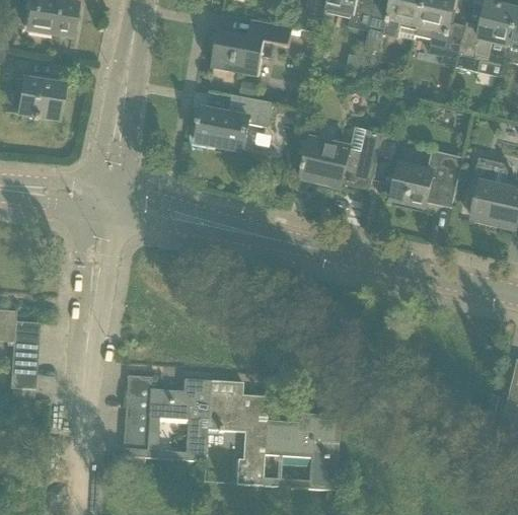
[(30,0),(28,9),(25,28),(52,32),(72,37),(77,4),(61,1),(61,0),(30,0)]
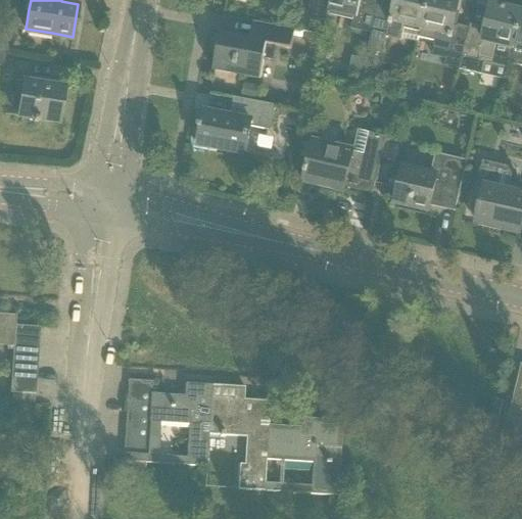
[(310,1),(304,28),(324,33),(330,8),(331,0),(315,0),(315,2),(310,1)]
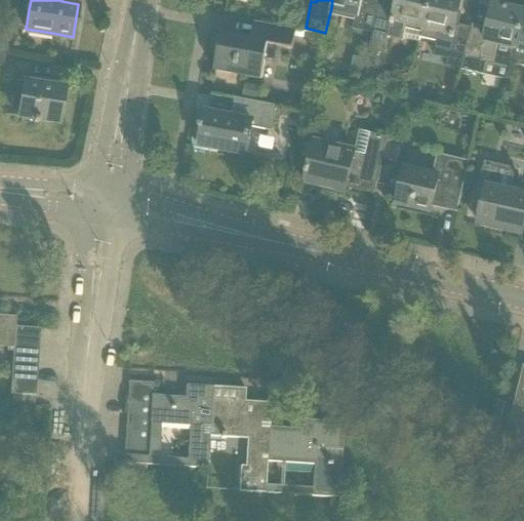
[(332,0),(331,8),(356,14),(355,16),(353,27),(366,30),(374,32),(380,6),(381,0),(332,0)]
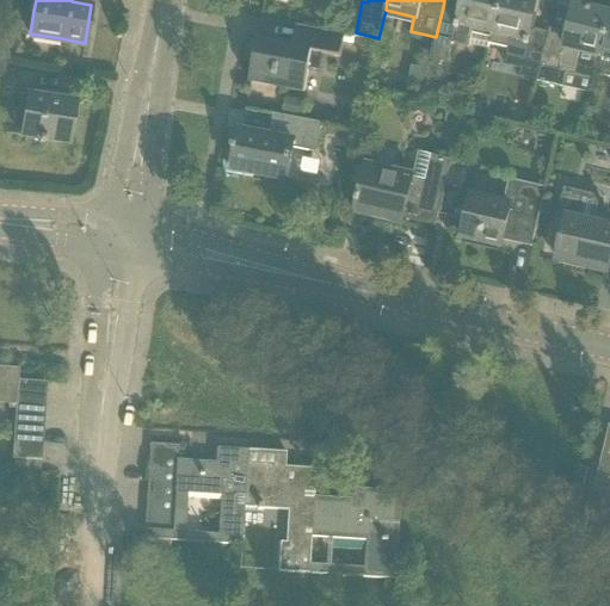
[(432,53),(431,56),(448,60),(451,44),(453,39),(470,44),(470,42),(488,45),(490,41),(492,33),(493,35),(500,0),(463,0),(461,12),(443,7),(436,37),(433,44),(432,53)]
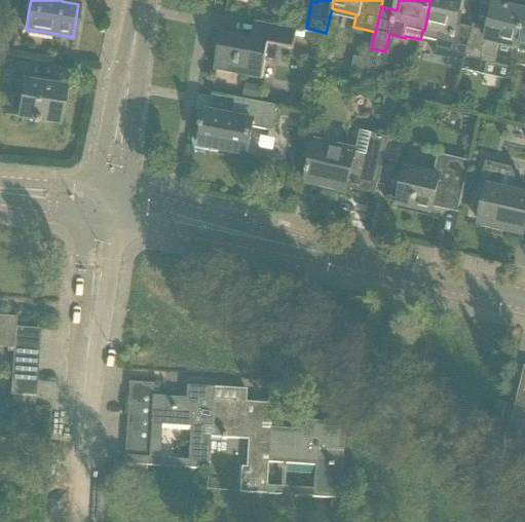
[(423,29),(421,35),(438,39),(437,45),(435,51),(450,54),(450,57),(448,64),(463,67),(464,68),(471,38),(473,29),(474,28),(457,24),(462,0),(430,0),(424,30),(423,29)]
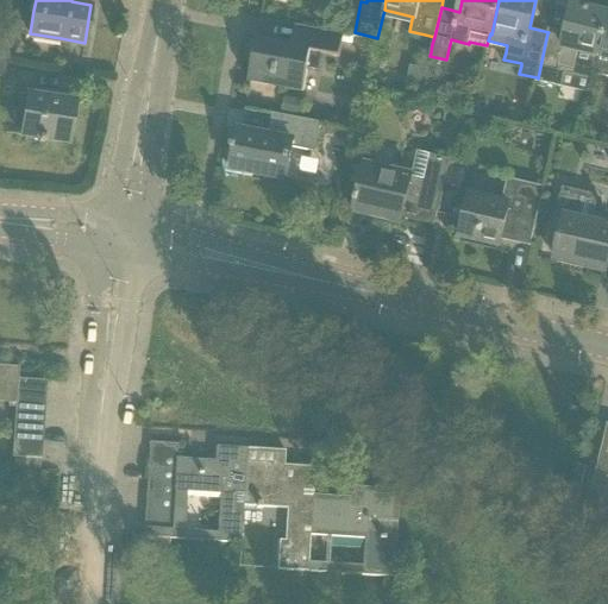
[(547,33),(538,79),(556,82),(561,83),(564,68),(594,75),(599,56),(601,44),(607,17),(607,12),(574,4),(566,38),(547,33)]
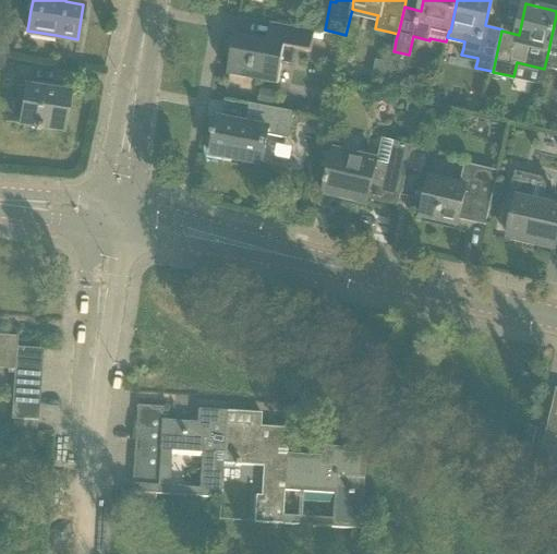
[(548,51),(545,64),(556,67),(556,15),(551,40),(548,51)]
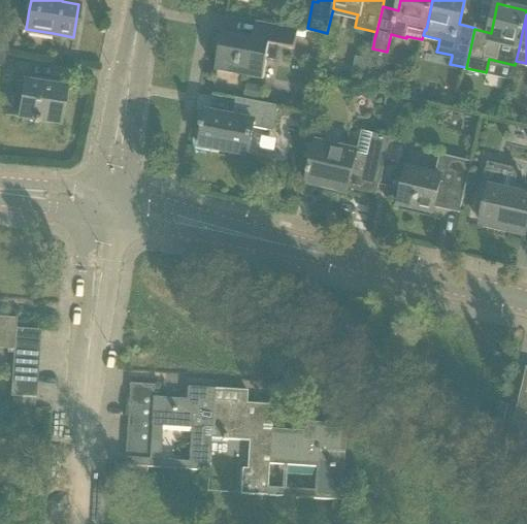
[(222,38),(216,68),(236,71),(263,76),(270,41),(281,43),(295,46),(297,38),(299,28),(280,24),(277,24),(257,20),(254,38),(223,32),(222,38)]
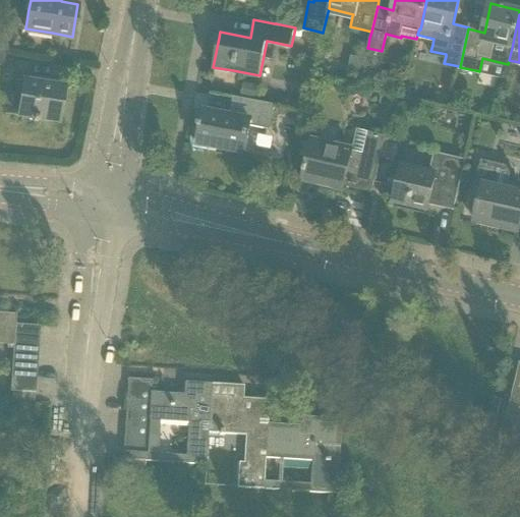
[(363,30),(359,46),(367,48),(369,38),(371,32),(363,30)]
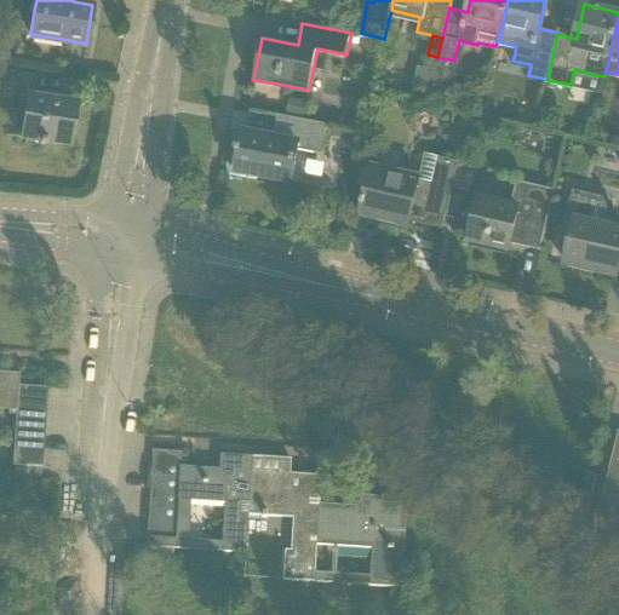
[(29,93),(26,113),(22,137),(41,139),(40,143),(46,143),(46,141),(70,144),(76,102),(29,93)]
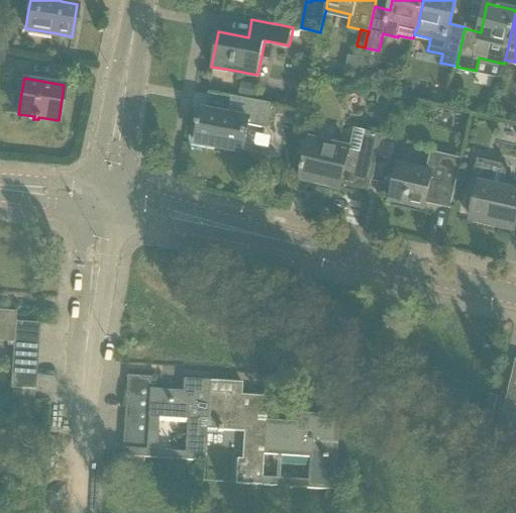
[(241,80),(238,93),(252,96),(255,83),(241,80)]
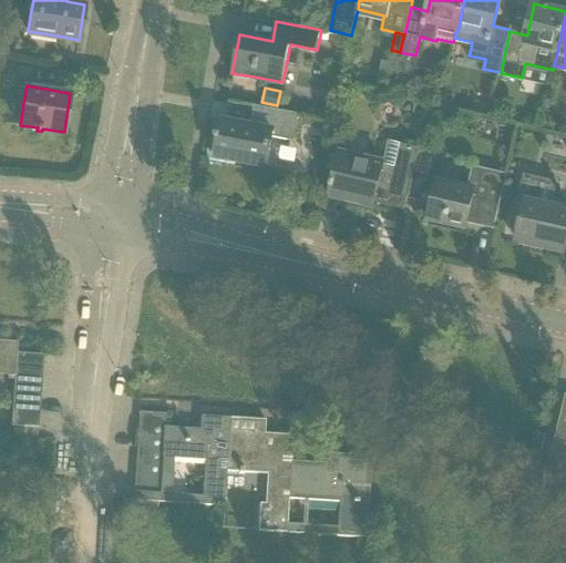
[(216,132),(216,135),(219,136),(216,155),(267,164),(267,162),(270,146),(273,134),(295,139),(299,116),(300,111),(277,106),(255,102),(255,104),(258,105),(255,124),(224,118),(220,133),(216,132)]
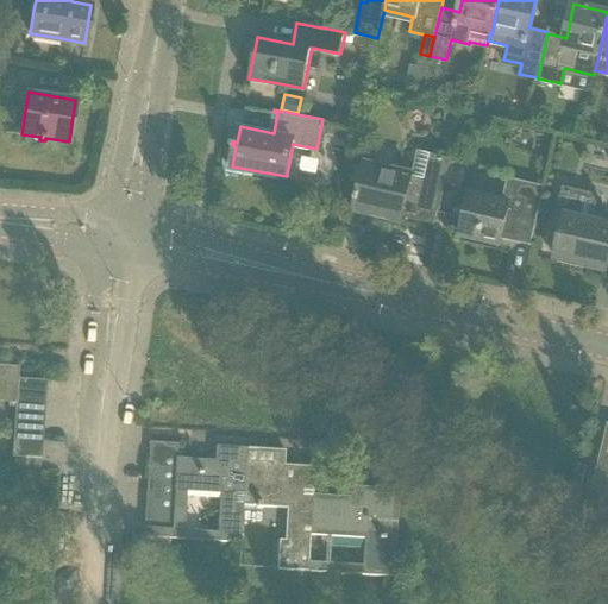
[(358,192),(356,192),(355,197),(357,197),(355,208),(401,219),(406,202),(437,209),(433,221),(436,222),(451,156),(431,151),(425,176),(414,174),(415,170),(365,158),(358,192)]
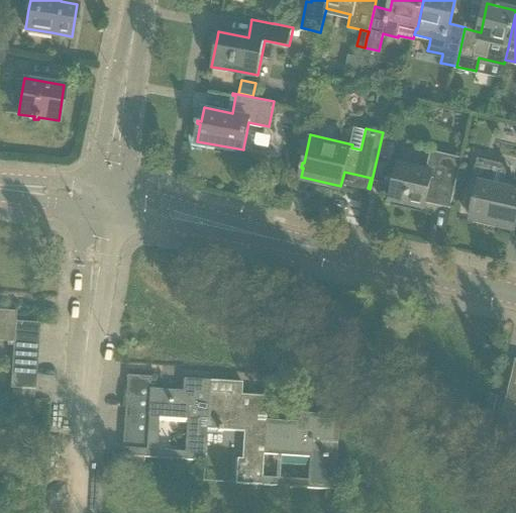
[(428,167),(400,161),(392,198),(425,206),(428,196),(451,201),(450,206),(451,206),(463,157),(432,149),(428,167)]
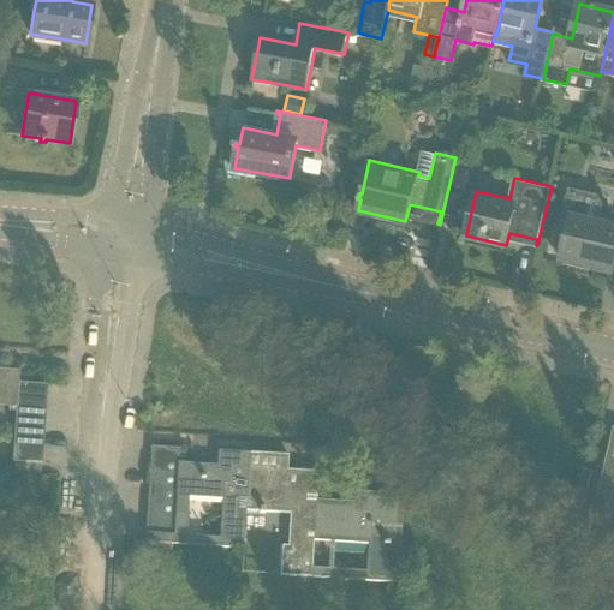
[(613,222),(600,219),(604,195),(571,186),(562,219),(572,221),(562,258),(610,269),(610,271),(612,271),(613,264),(613,222)]
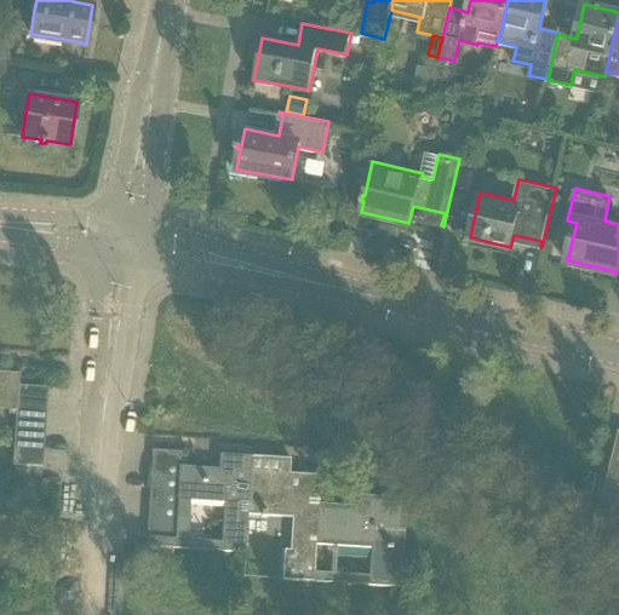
[(0,407),(17,408),(17,412),(46,414),(49,385),(18,383),(19,371),(0,369),(0,407)]
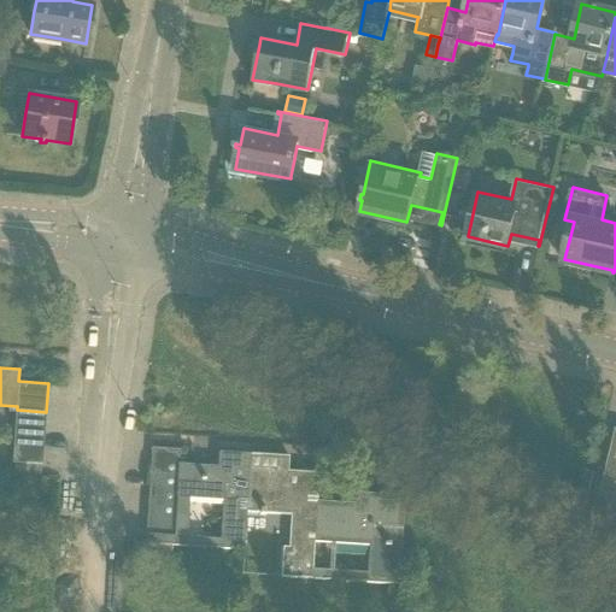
[(46,412),(17,410),(15,435),(45,437),(46,412)]
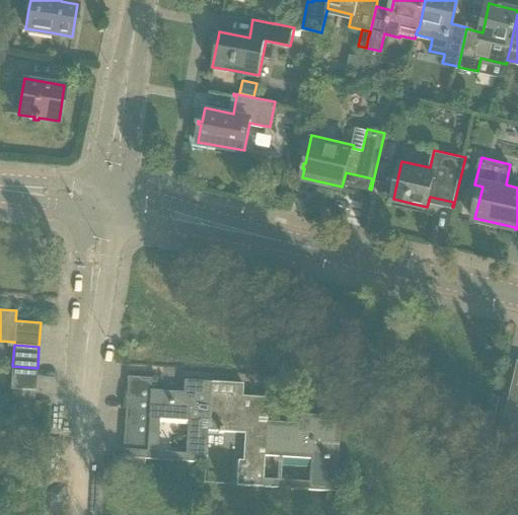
[(38,368),(12,366),(11,387),(35,388),(38,368)]
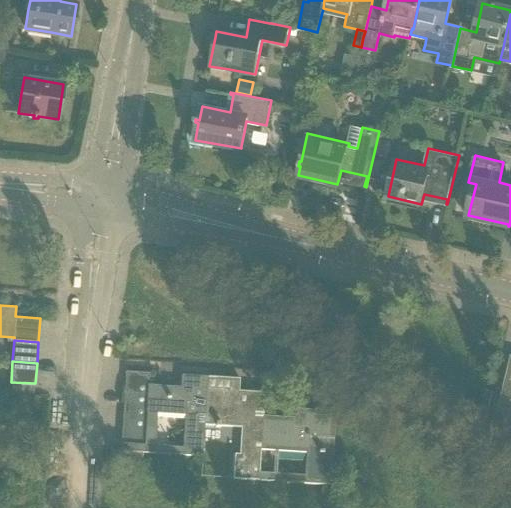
[(510,363),(502,402),(510,404),(510,363)]
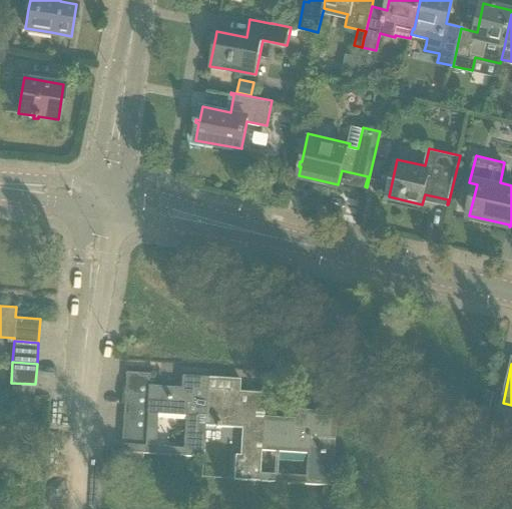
[(125,390),(149,392),(149,388),(150,372),(126,371),(125,390)]
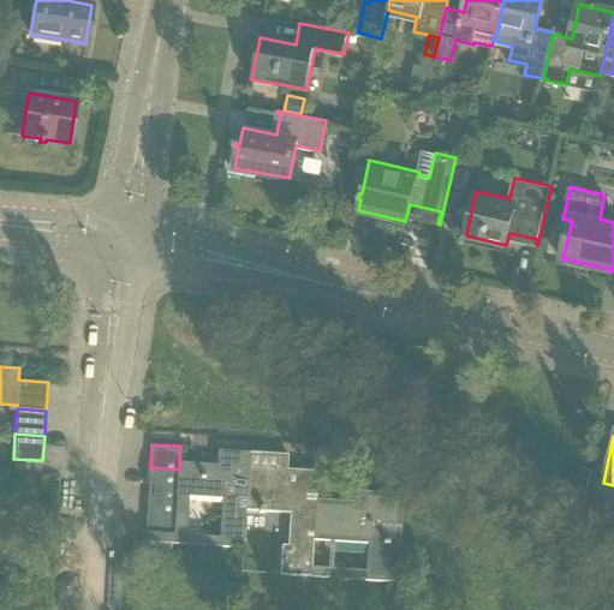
[(243,546),(246,508),(250,450),(219,448),(218,467),(179,465),(179,470),(177,494),(222,496),(220,544),(243,546)]
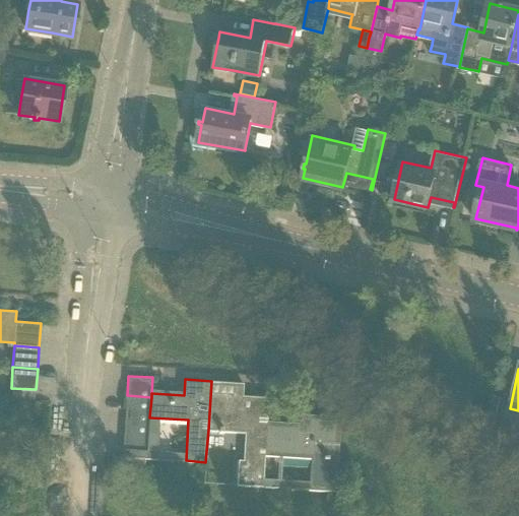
[(264,477),(265,454),(267,421),(269,397),(244,395),(244,383),(211,381),(208,430),(219,430),(219,432),(223,432),(223,431),(246,432),(244,459),(239,459),(237,485),(280,487),(281,478),(264,477)]
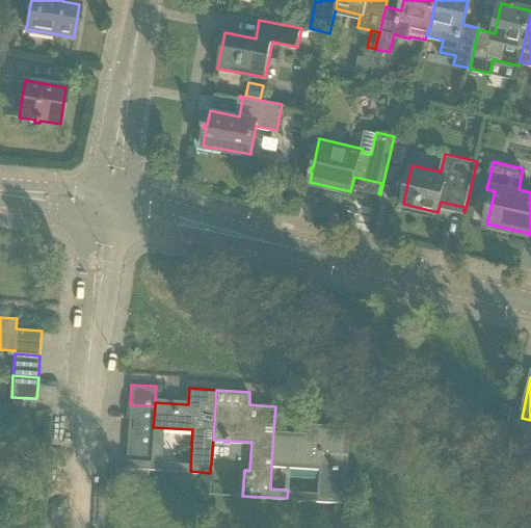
[(128,425),(153,427),(155,406),(130,404),(128,425)]
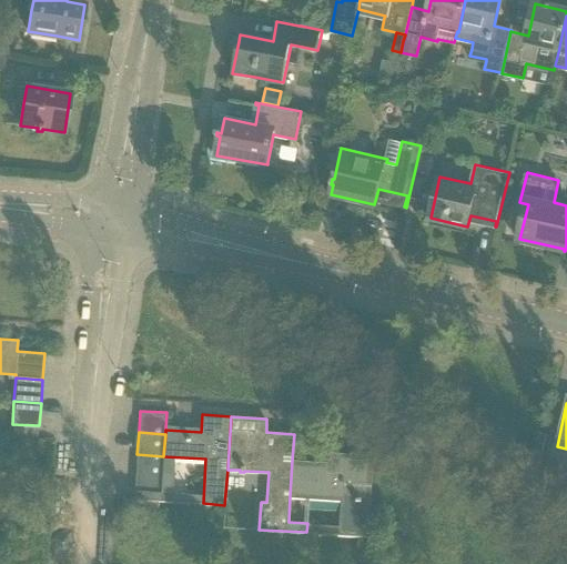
[(292,460),(290,496),(340,500),(337,534),(367,536),(373,454),(326,451),(326,453),(335,454),(335,462),(292,460)]
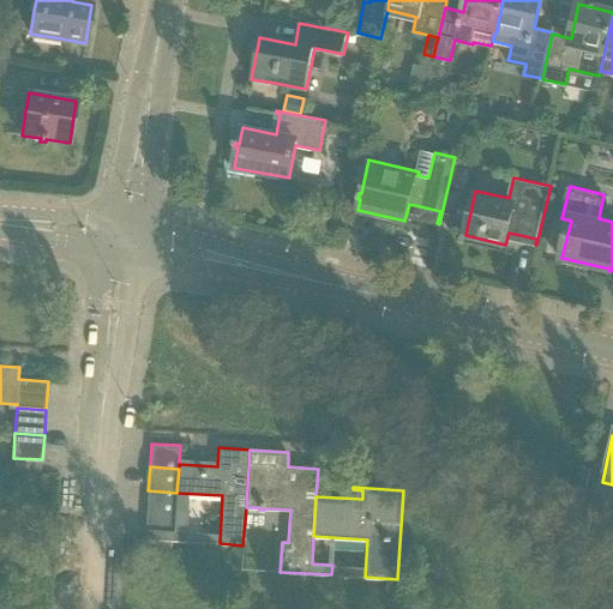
[(175,517),(176,493),(148,490),(146,514),(175,517)]
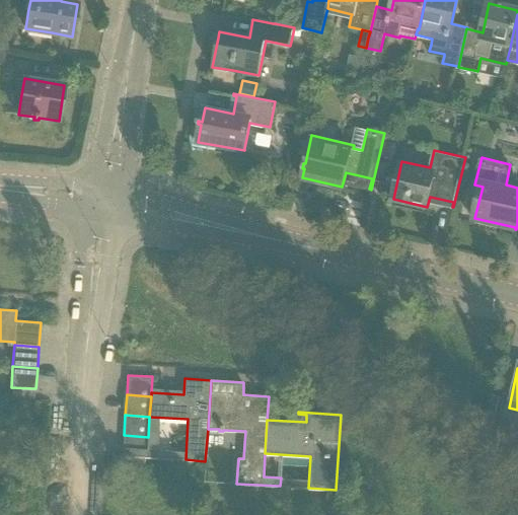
[(147,455),(148,437),(124,435),(123,455),(156,457),(156,456),(147,455)]
